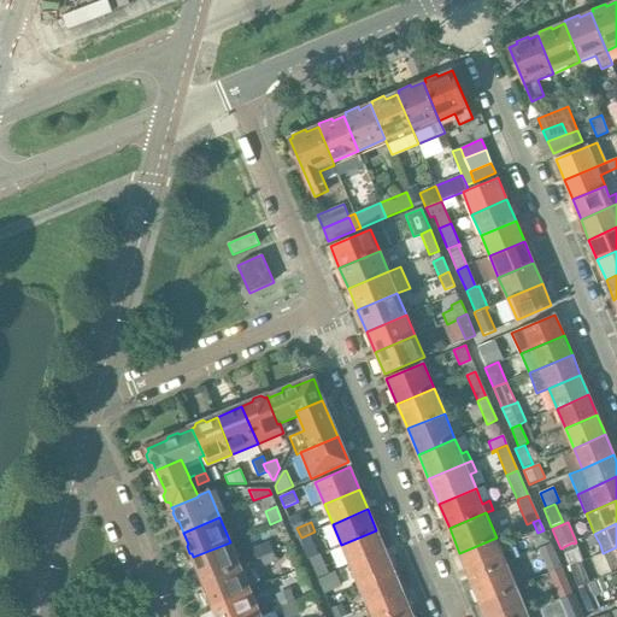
[(341,545),(350,565),(386,551),(376,530),(341,545)]
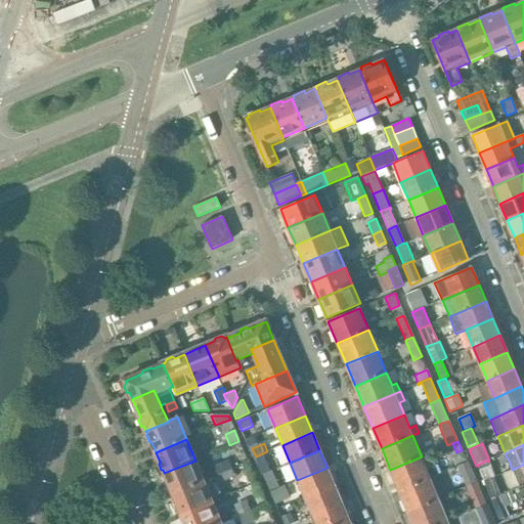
[(259,464),(270,459),(267,451),(256,456),(259,464)]
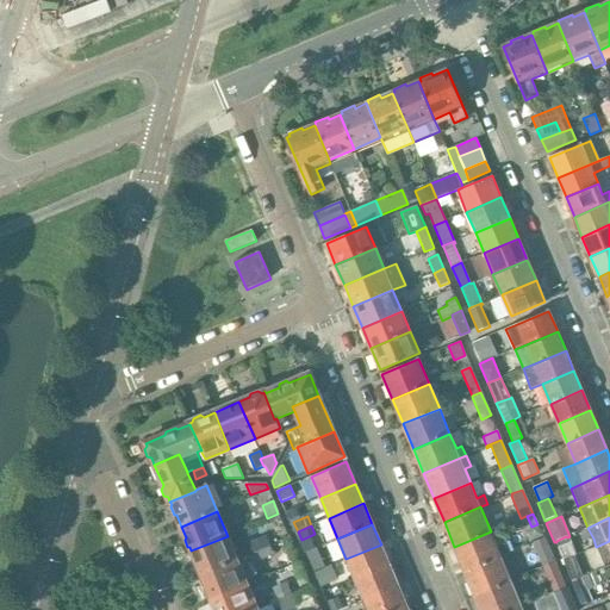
[(531,528),(529,533),(533,540),(542,535),(537,526),(531,528)]
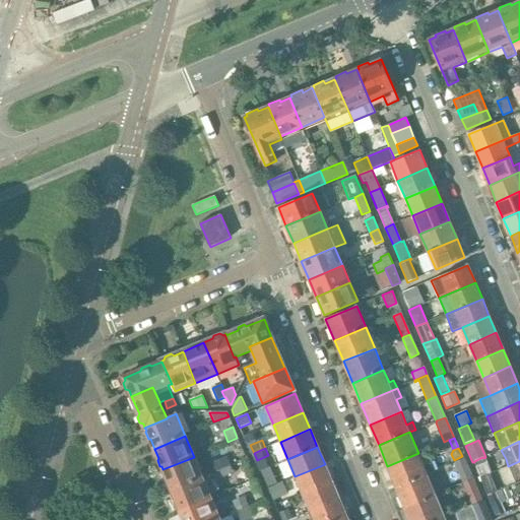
[(387,466),(396,488),(434,471),(430,463),(424,465),(418,453),(387,466)]
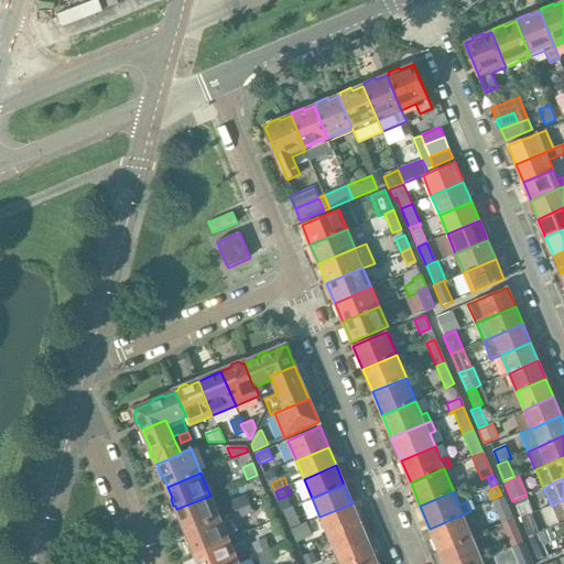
[(246,495),(229,502),(234,511),(249,505),(246,495)]
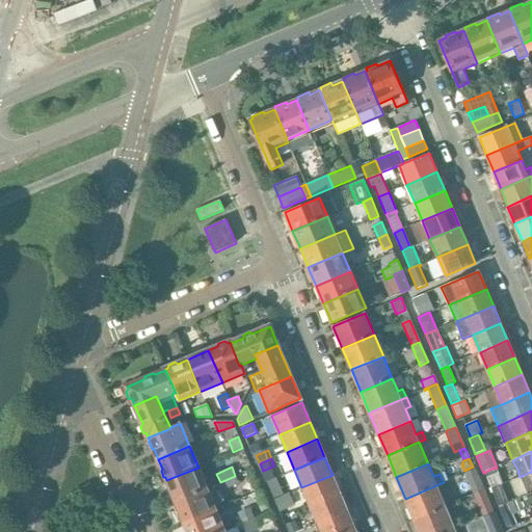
[(198,468),(166,480),(167,483),(166,485),(169,491),(171,493),(176,501),(208,487),(198,468)]
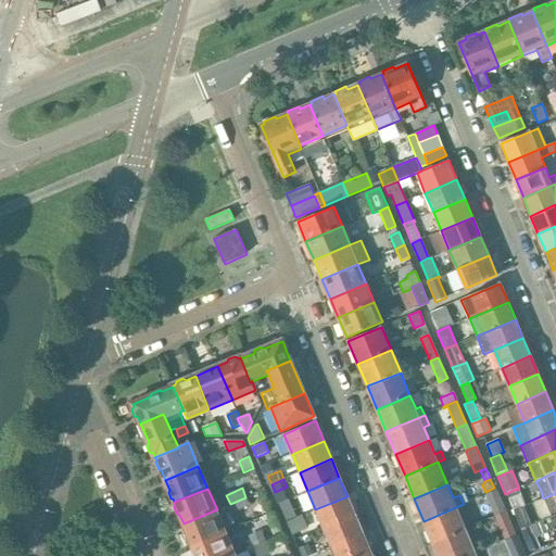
[(509,498),(507,498),(513,512),(523,506),(517,490),(516,489),(507,493),(507,494),(509,498)]
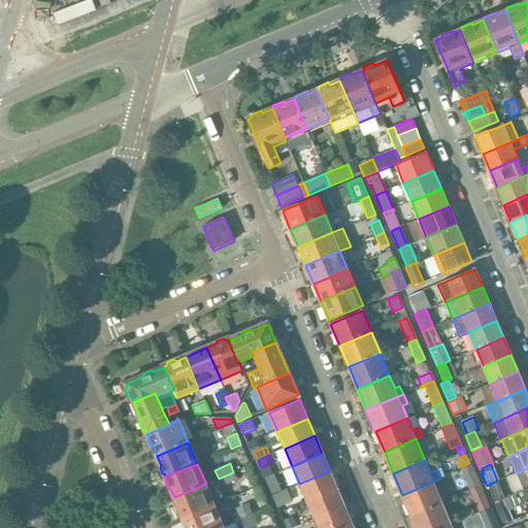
[(471,465),(460,470),(469,491),(481,487),(471,465)]
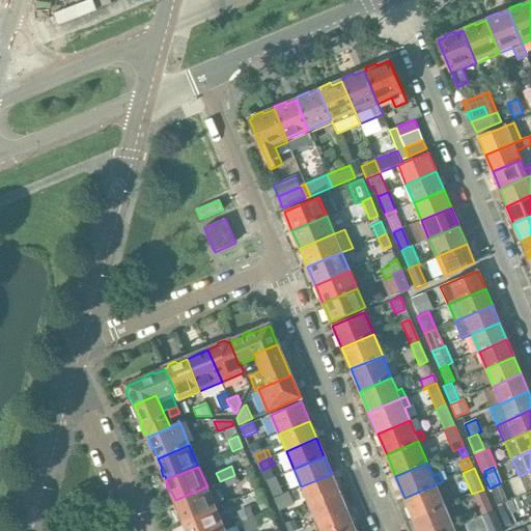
[(530,492),(530,471),(519,476),(526,494),(530,492)]
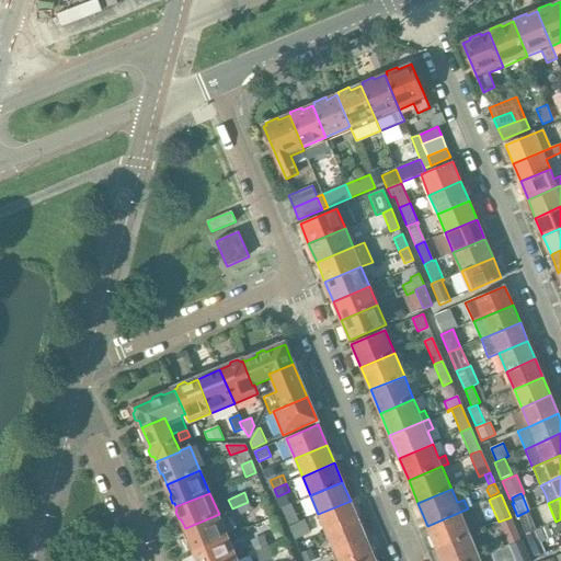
[(358,519),(351,501),(318,514),(325,534),(358,519)]
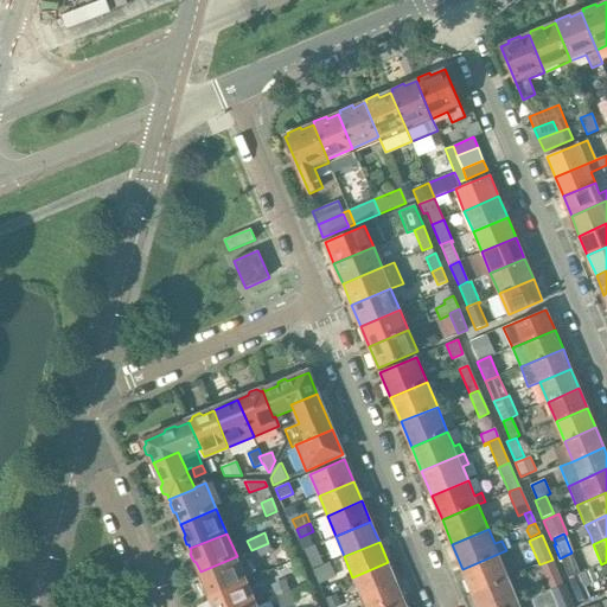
[(273,551),(268,543),(251,550),(249,551),(253,560),(273,551)]
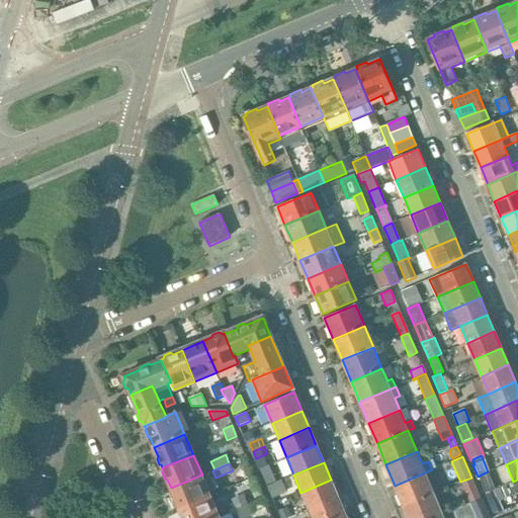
[(395,486),(404,506),(434,493),(430,482),(437,479),(433,469),(432,469),(395,486)]
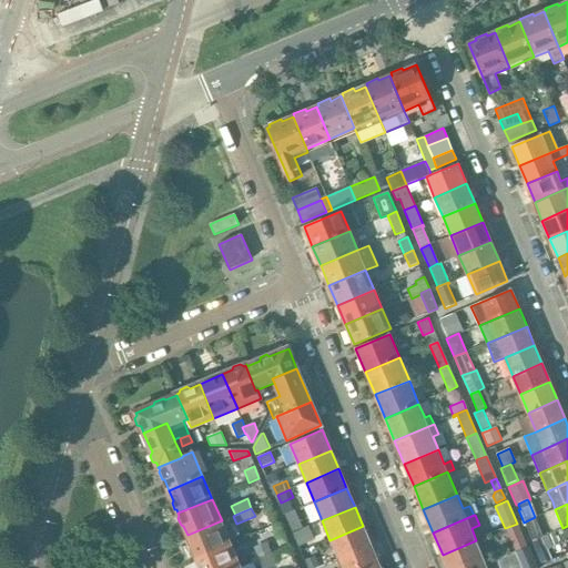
[(535,518),(536,518),(535,517),(524,523),(533,541),(543,537),(535,518)]
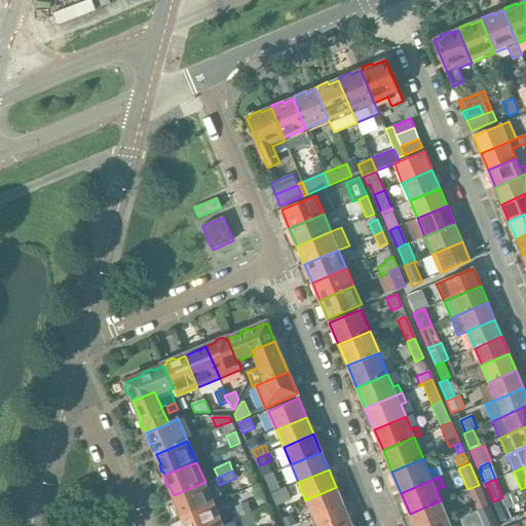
[(280,481),(268,486),(271,493),(284,488),(280,481)]
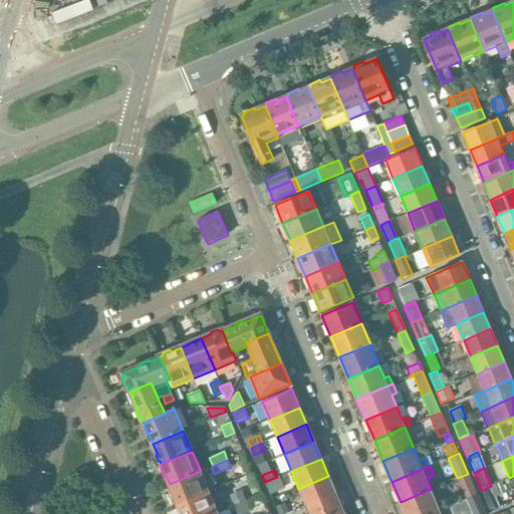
[(201,471),(170,484),(174,494),(173,496),(175,502),(178,503),(179,505),(209,492),(208,490),(208,489),(201,471)]
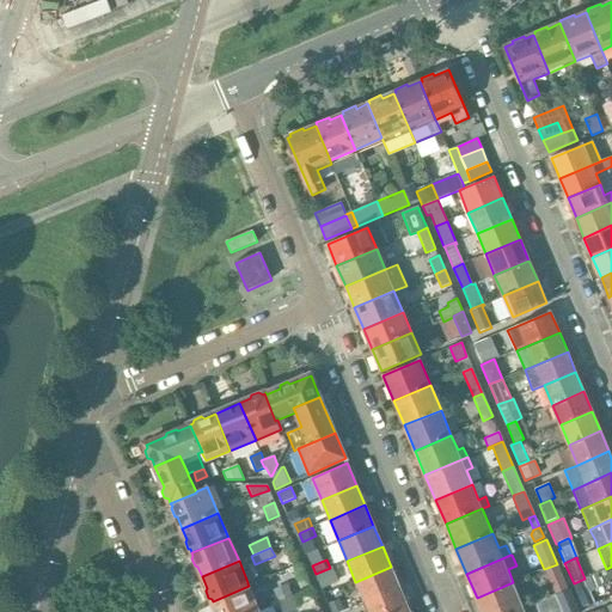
[(544,569),(555,594),(567,588),(557,564),(544,569)]
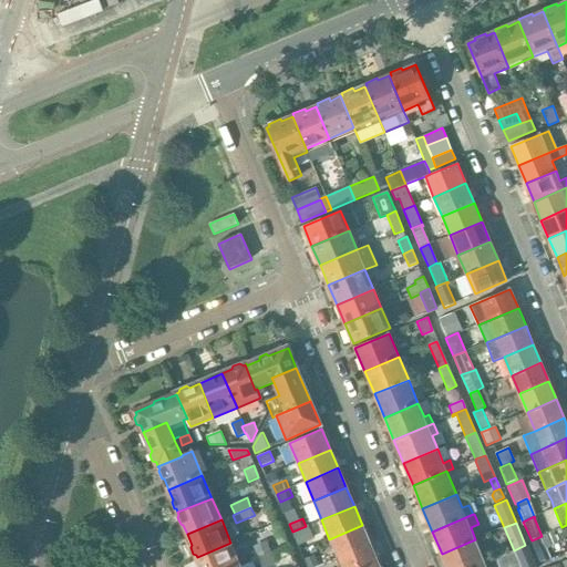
[(370,544),(362,525),(329,539),(337,558),(370,544)]
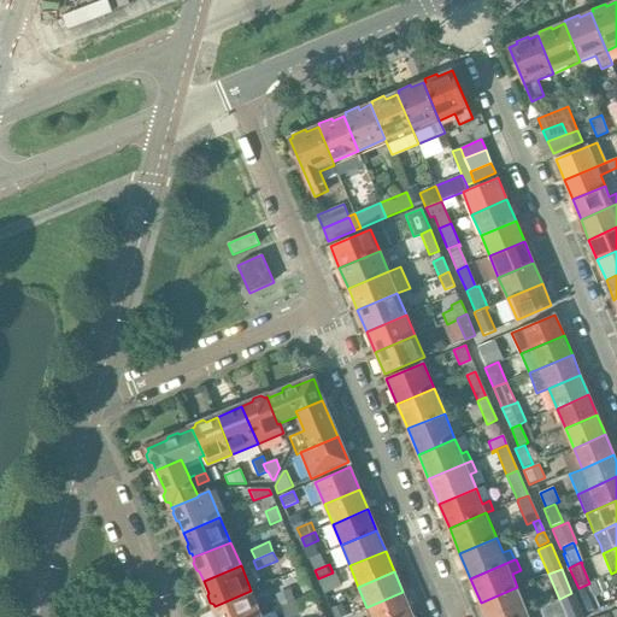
[(589,585),(588,585),(594,598),(616,587),(616,571),(611,574),(589,583),(589,585)]
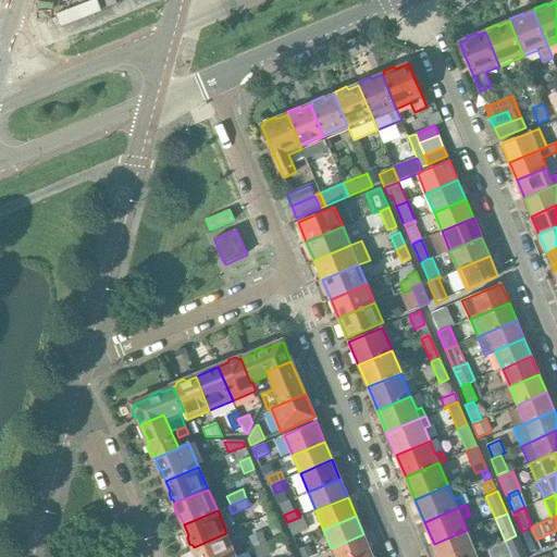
[(291,529),(302,524),(300,517),(287,522),(291,529)]
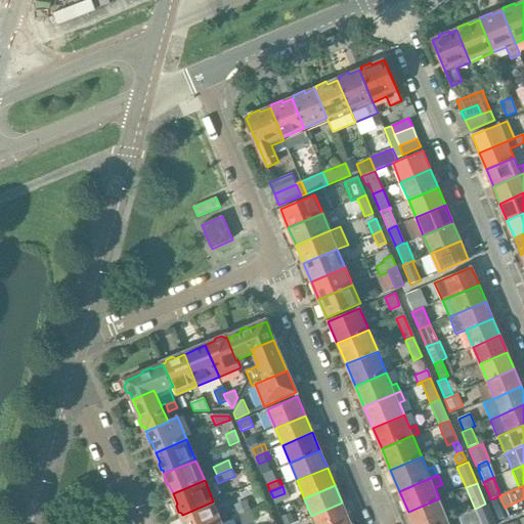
[(500,496),(500,495),(491,499),(499,520),(508,517),(499,496),(500,496)]
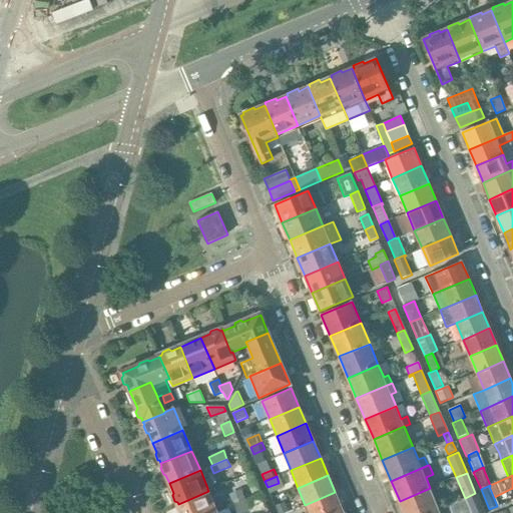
[(429,512),(439,509),(430,488),(400,501),(404,512),(429,512)]
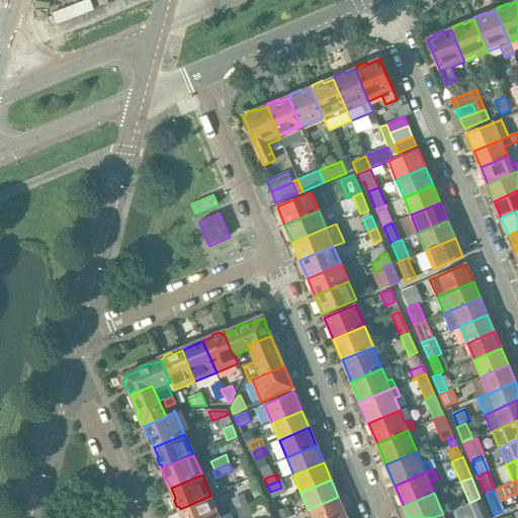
[(232,499),(236,509),(248,504),(244,495),(232,499)]
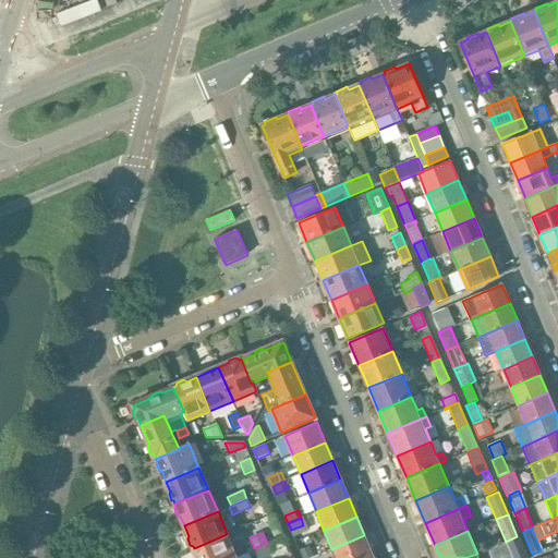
[(231,557),(237,556),(227,534),(194,548),(195,550),(194,554),(195,557),(231,557)]
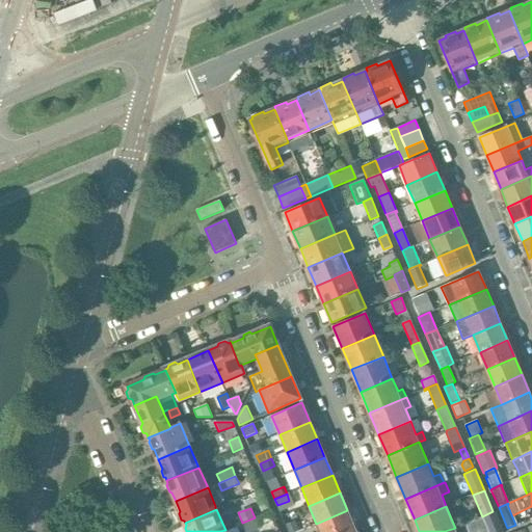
[(346,531),(354,529),(347,510),(316,524),(319,531),(346,531)]
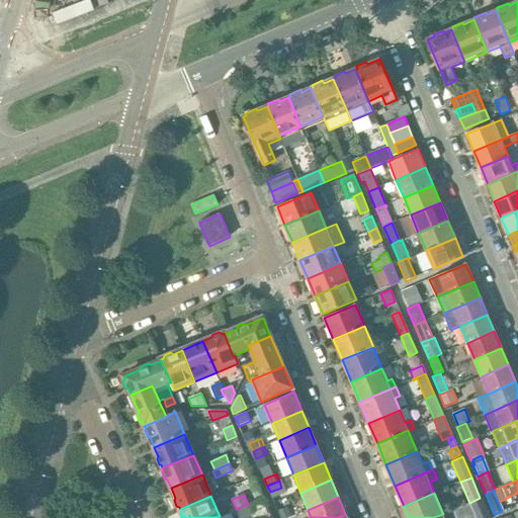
[(267,510),(263,498),(254,502),(258,513),(267,510)]
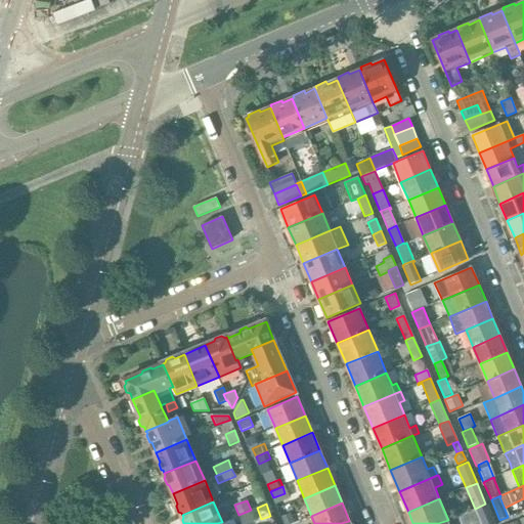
[(486,506),(485,504),(475,509),(475,510),(480,523),(496,523),(488,505),(486,506)]
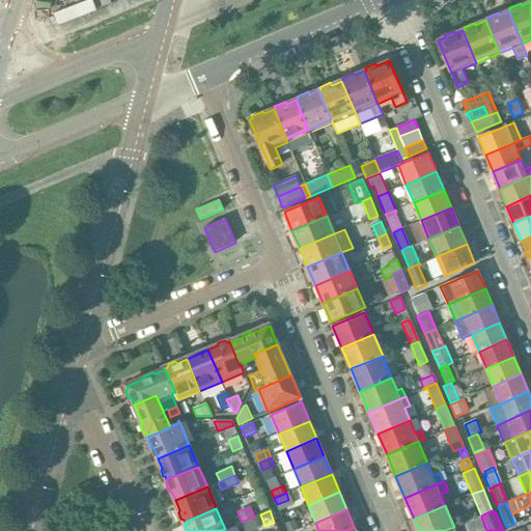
[(254,518),(242,523),(245,530),(250,530),(258,528),(254,518)]
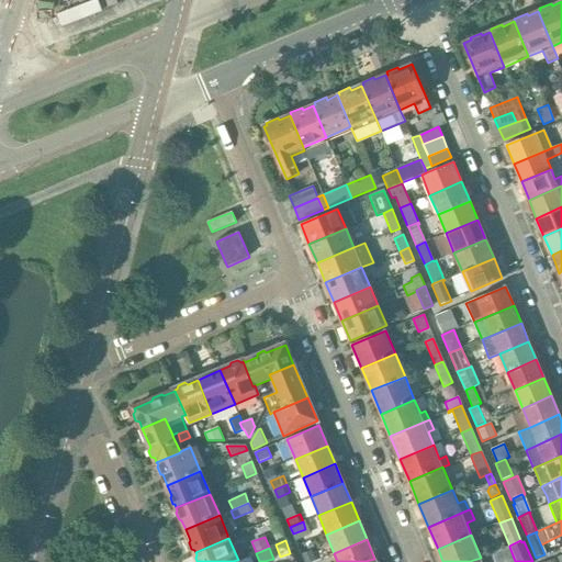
[(315,551),(302,558),(304,561),(312,561),(319,559),(315,551)]
